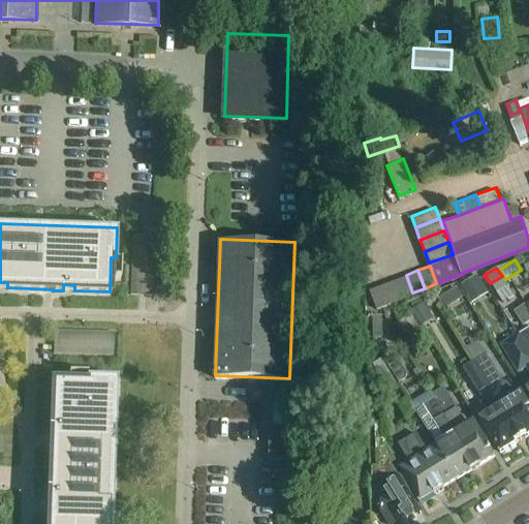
[(461,282),(471,301),(489,290),(477,272),(461,282)]
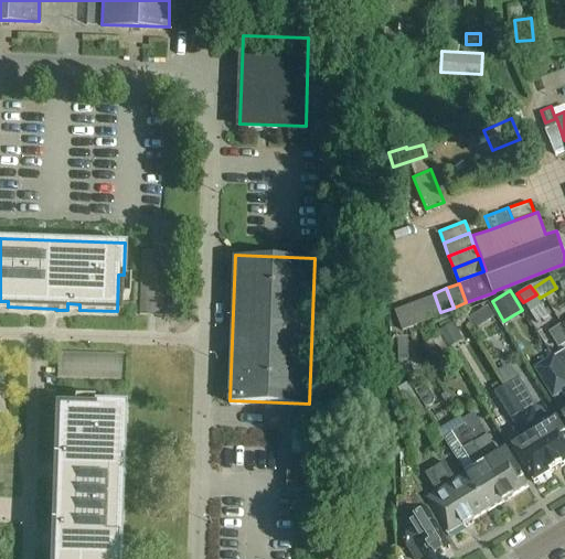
[(434,293),(420,298),(428,318),(440,312),(434,293)]
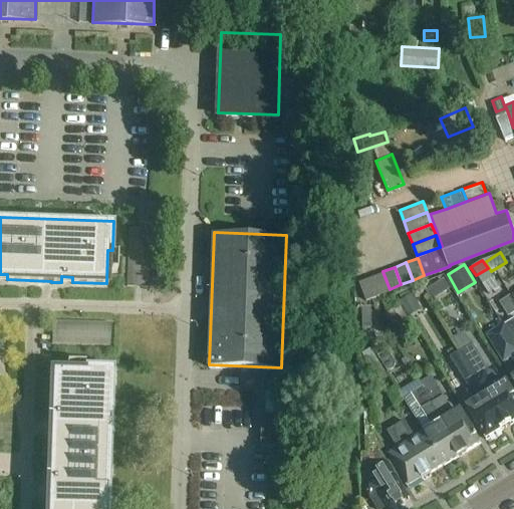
[(382,271),(371,276),(377,293),(390,289),(382,271)]
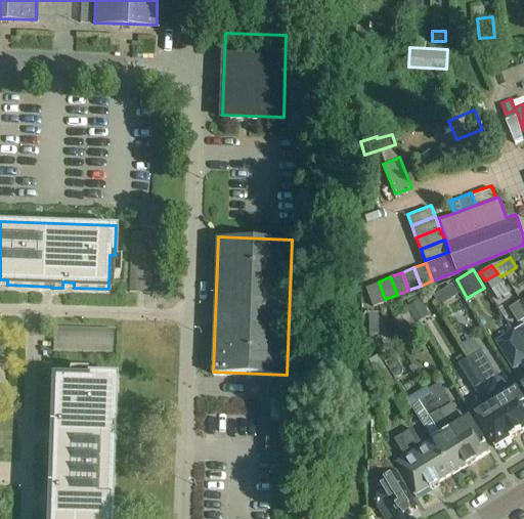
[(385,299),(379,282),(366,286),(374,303),(385,299)]
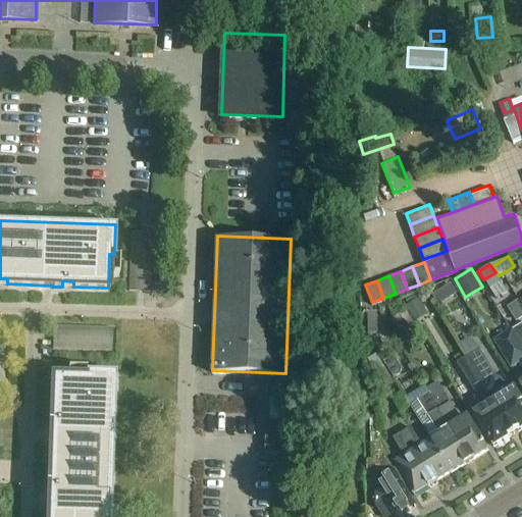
[(438,288),(431,293),(437,303),(446,298),(438,288)]
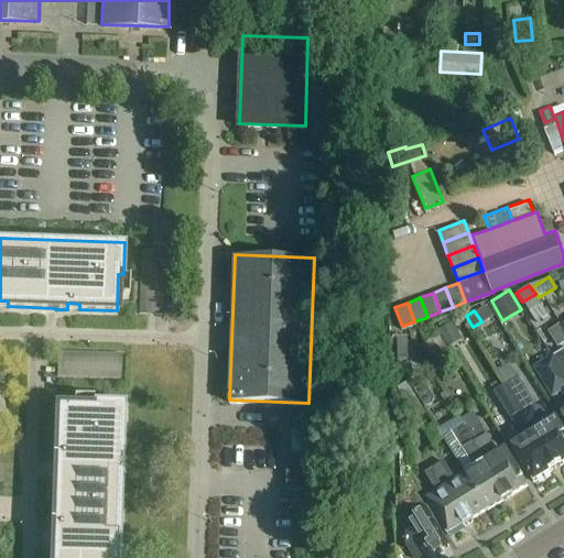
[(438,327),(447,342),(459,336),(449,319),(438,327)]
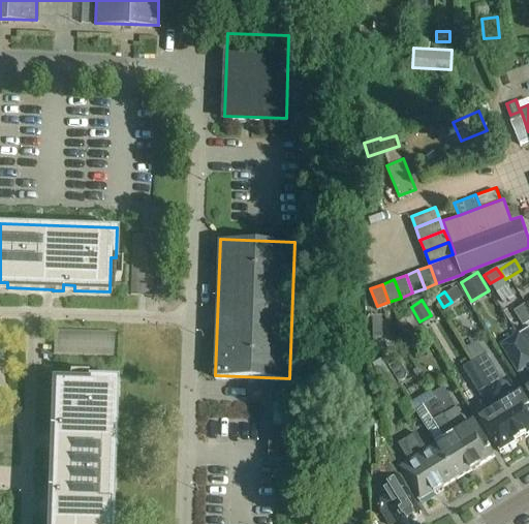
[(396,320),(404,335),(419,326),(412,311),(396,320)]
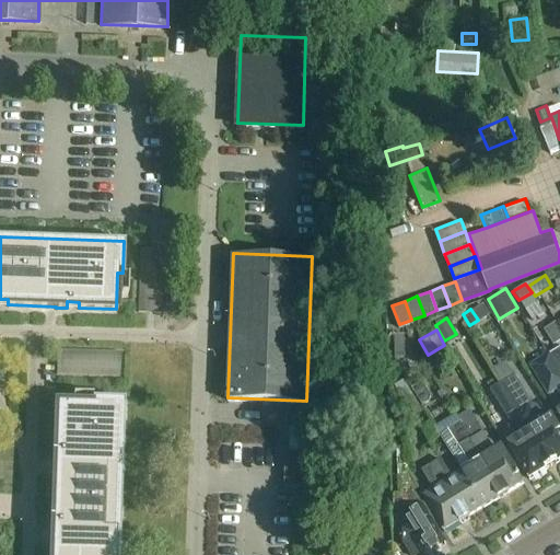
[(394,332),(395,355),(405,355),(405,331),(394,332)]
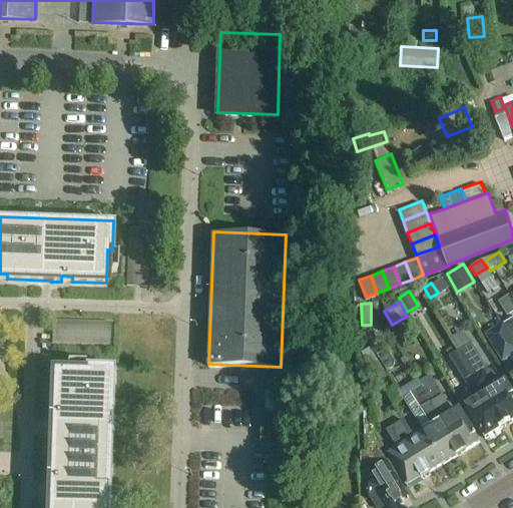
[(109,320),(52,318),(51,340),(109,342),(109,320)]
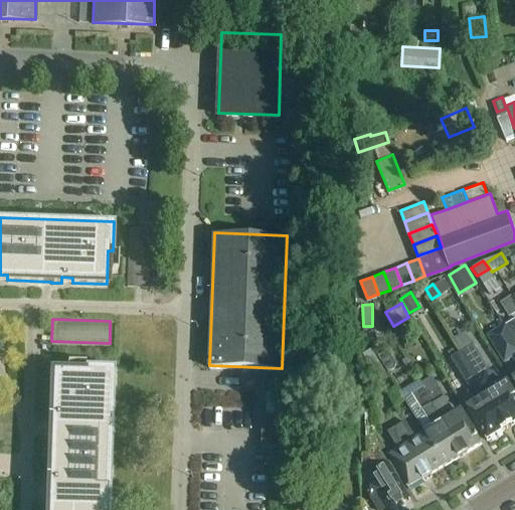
[(514,338),(505,323),(488,333),(504,360),(513,355),(514,358),(514,375),(513,377),(514,380),(514,338)]
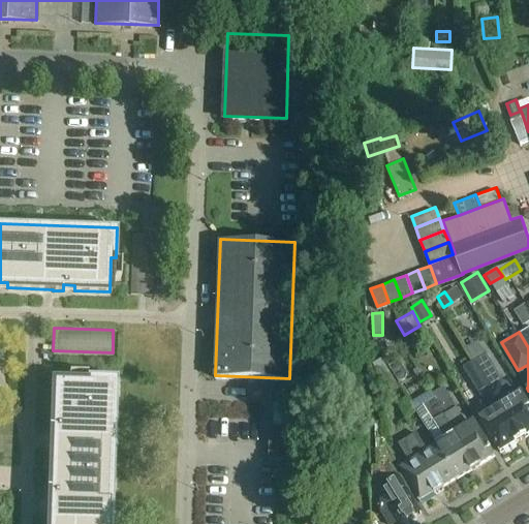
[(486,351),(472,360),(521,436),(528,431),(528,402),(522,391),(509,398),(499,380),(502,378),(486,351)]
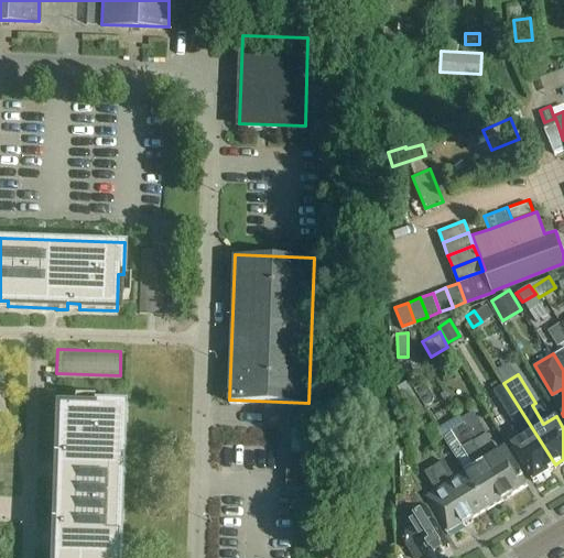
[(400,391),(407,403),(416,397),(405,380),(397,384),(400,391)]
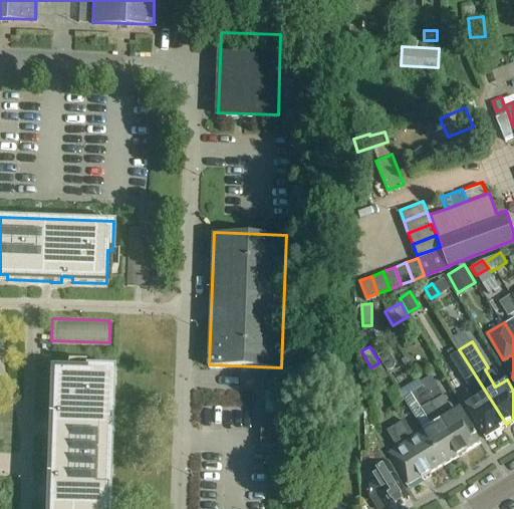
[(506,424),(459,349),(451,353),(478,398),(466,405),(486,437),(506,424)]
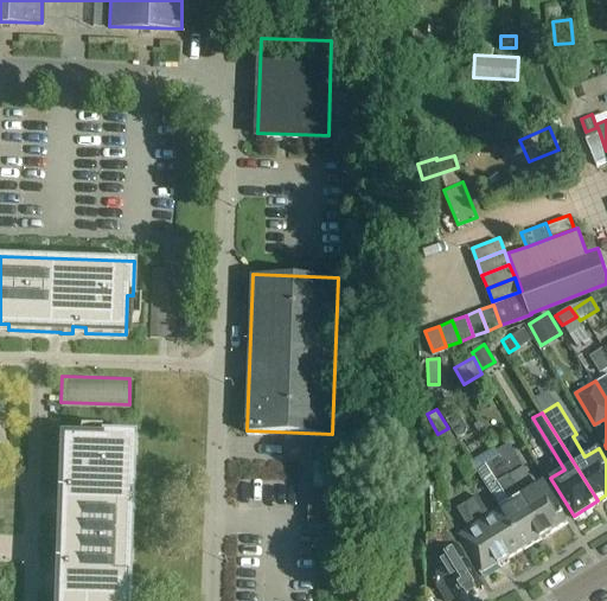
[(127,600),(134,432),(98,430),(98,436),(59,435),(58,475),(64,475),(64,488),(57,488),(56,500),(57,500),(56,552),(62,552),(61,566),(53,566),(53,576),(55,576),(53,600),(127,600)]
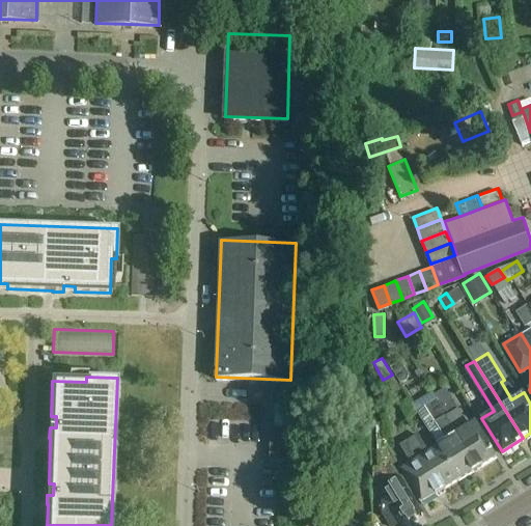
[(445,386),(435,393),(478,466),(497,454),(476,421),(470,425),(445,386)]
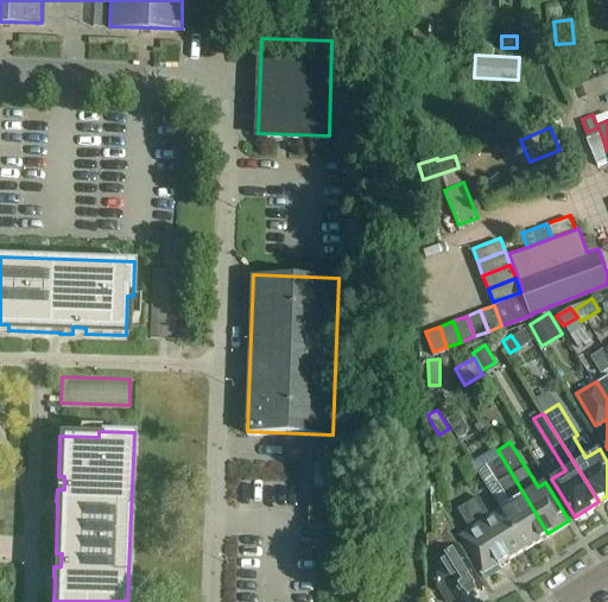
[(472,460),(502,508),(526,546),(548,533),(498,450),(495,447),(472,460)]
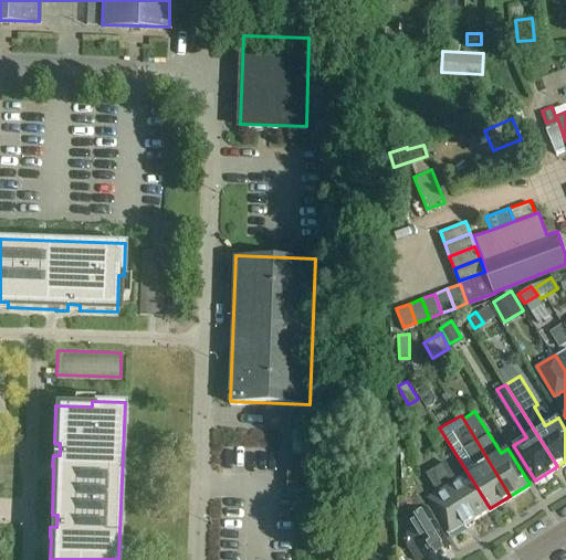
[(293,452),(308,452),(310,429),(293,429),(293,452)]
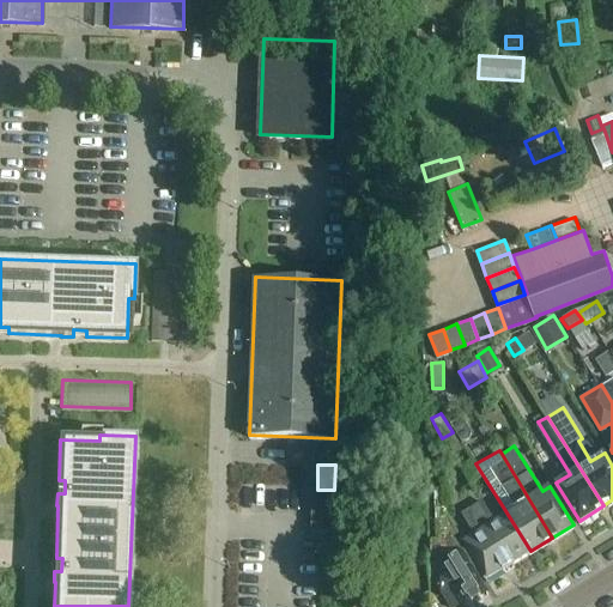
[(483,499),(472,505),(508,564),(530,551),(507,513),(495,520),(483,499)]
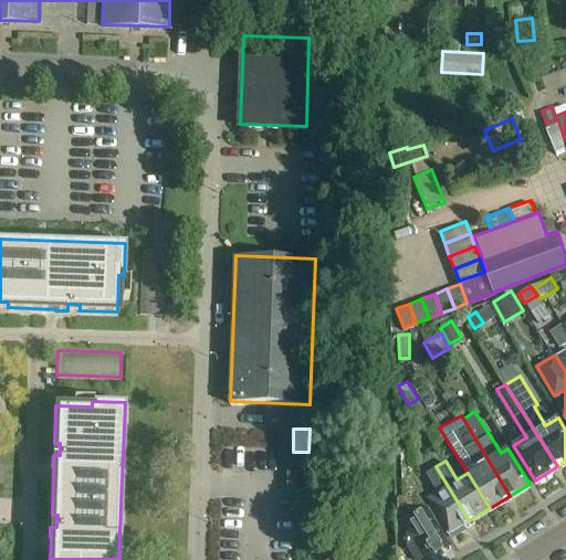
[(289,487),(314,488),(314,464),(290,463),(289,487)]
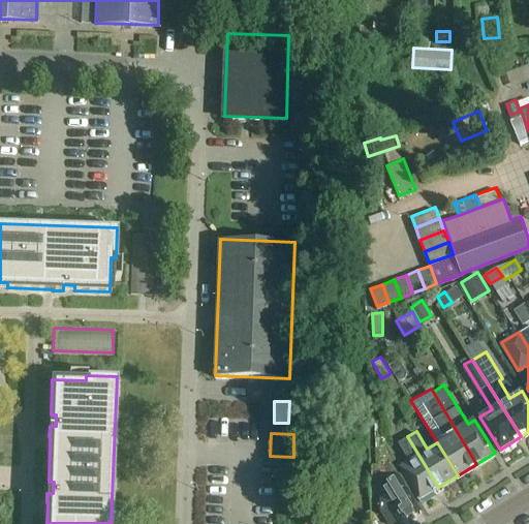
[(438,487),(407,436),(398,441),(409,459),(399,465),(419,499),(438,487)]
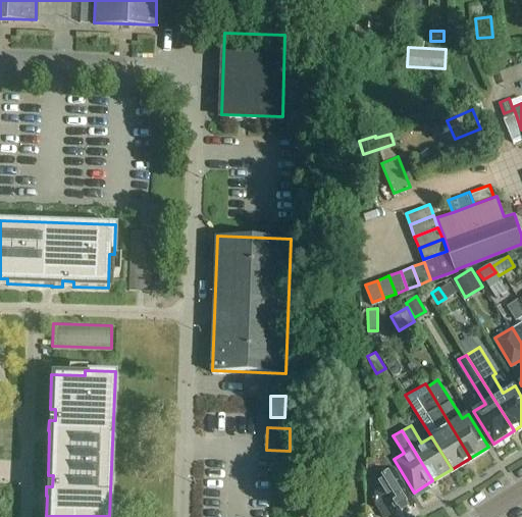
[(377,485),(382,494),(386,492),(389,498),(379,504),(386,515),(394,511),(397,515),(416,503),(385,454),(389,452),(381,437),(375,441),(374,458),(379,458),(379,467),(384,474),(378,478),(381,483),(377,485)]
